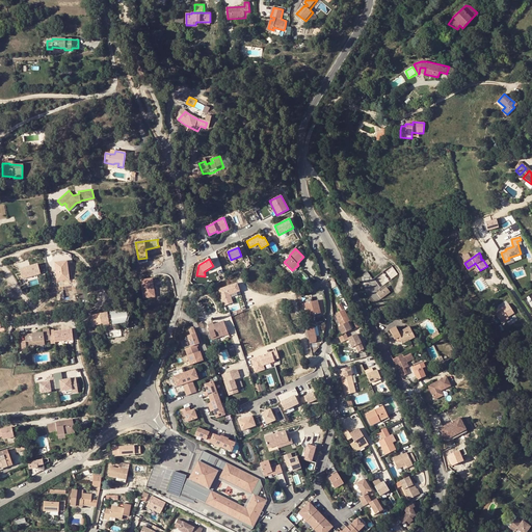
[(67,261),(55,263),(56,273),(51,274),(52,282),(70,280),(67,261)]
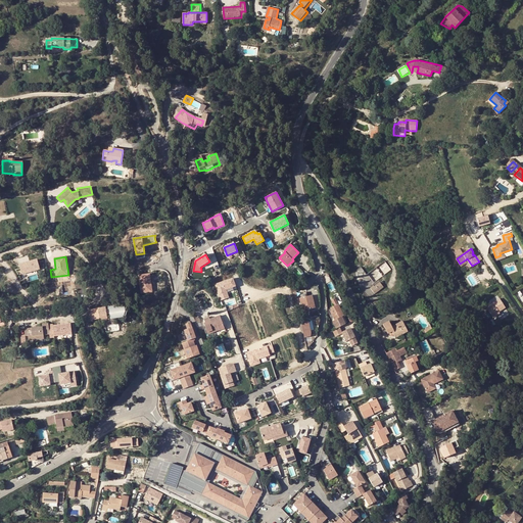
[(38,259),(19,265),(21,274),(40,270),(38,259)]
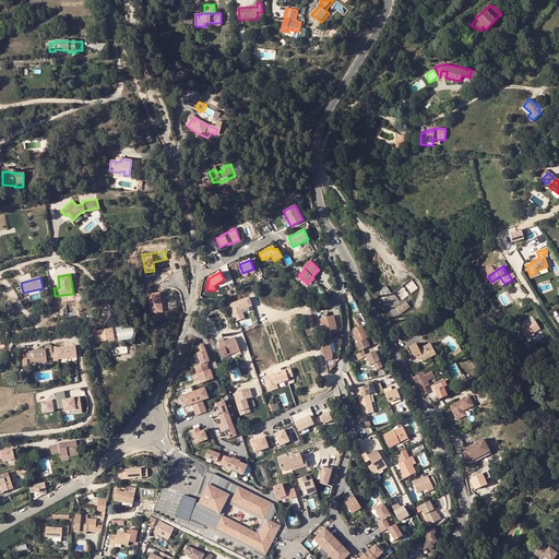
[(149,295),(151,313),(163,312),(161,293),(149,295)]
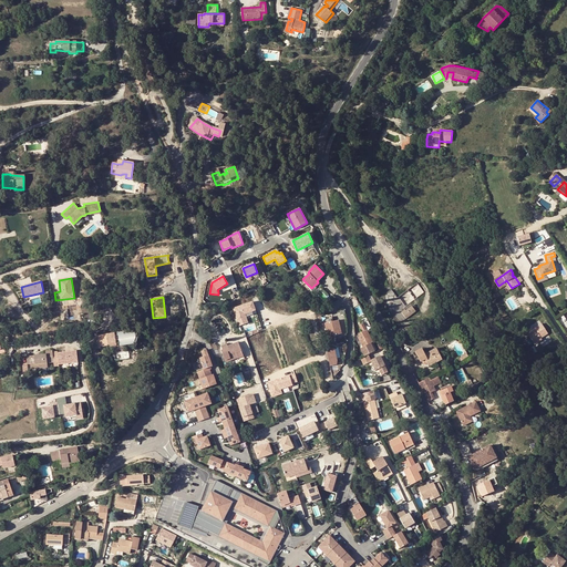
[(256,310),(253,301),(234,308),(239,326),(248,323),(245,313),(256,310)]
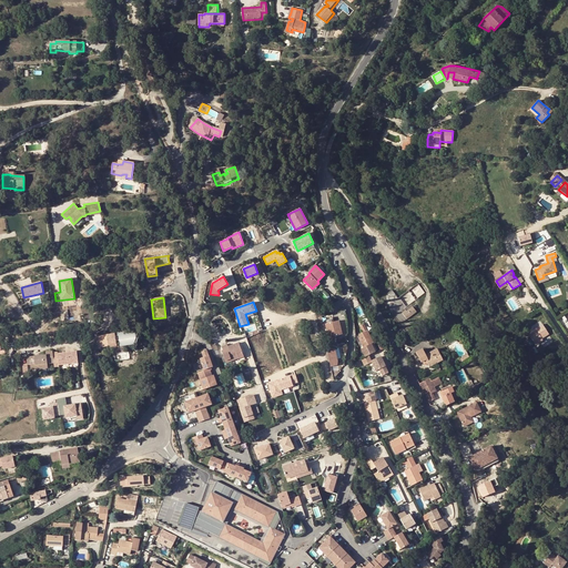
[(402,313),(406,318),(416,312),(413,307),(406,312),(405,311),(402,313)]
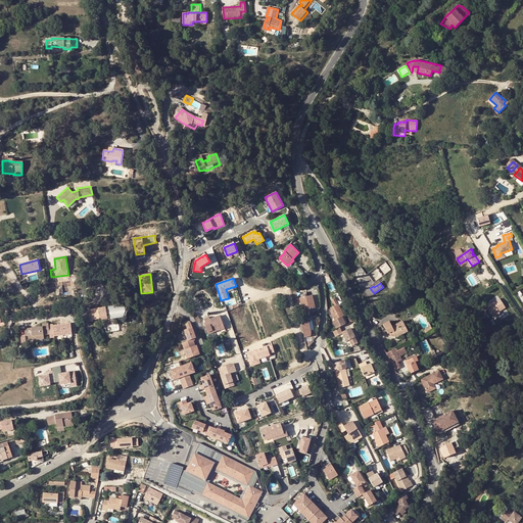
[(315,307),(312,295),(299,298),(303,315),(310,313),(308,310),(315,307)]
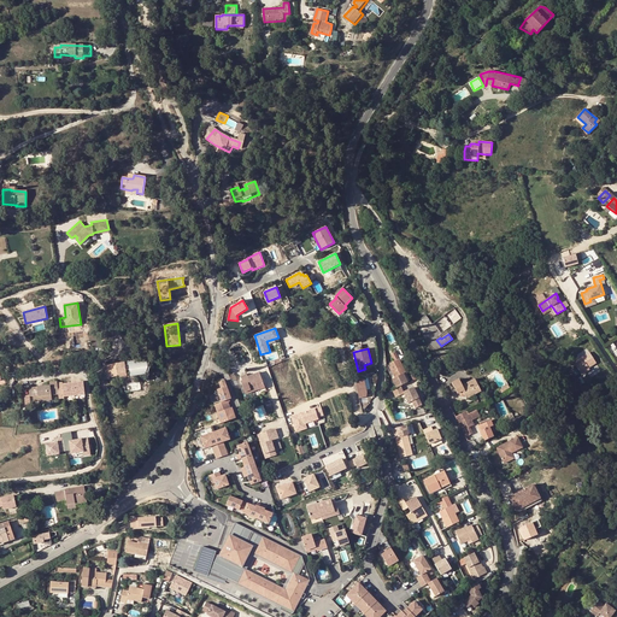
[(397,388),(407,383),(403,374),(404,374),(405,372),(395,352),(391,354),(394,362),(389,363),(391,366),(389,368),(394,378),(392,380),(397,388)]
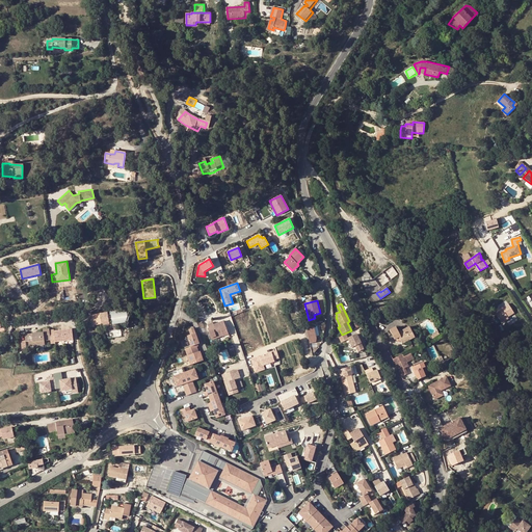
[(500,322),(507,317),(513,313),(508,303),(494,313),(500,322)]
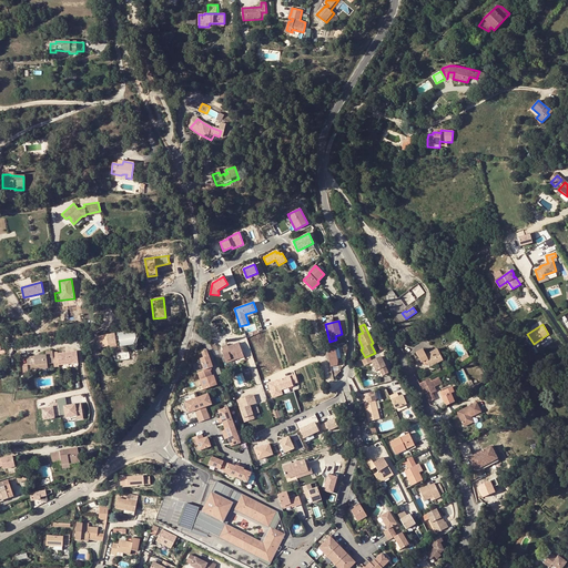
[(120,342),(121,346),(125,345),(137,343),(138,337),(135,337),(138,333),(132,331),(132,333),(115,336),(117,343),(120,342)]
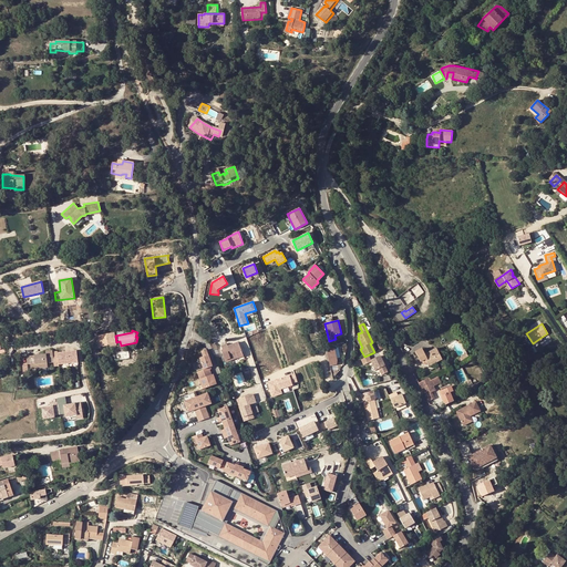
[(116,342),(115,336),(114,333),(110,333),(94,337),(95,349),(101,349),(101,347),(109,346),(107,344),(116,343),(116,342)]
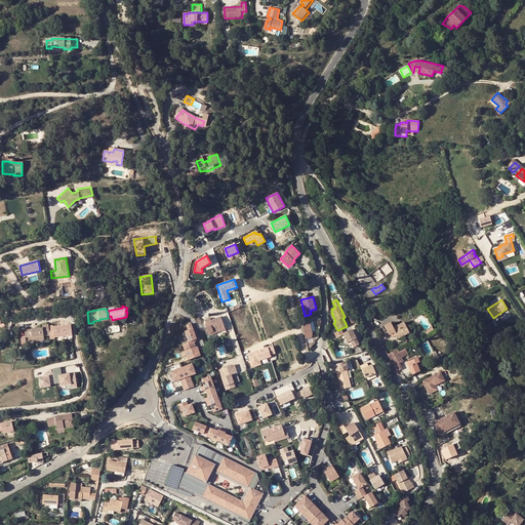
[(219,330),(220,331),(220,332),(226,330),(220,317),(211,321),(210,319),(205,321),(206,324),(204,325),(209,335),(213,334),(213,332),(219,330)]
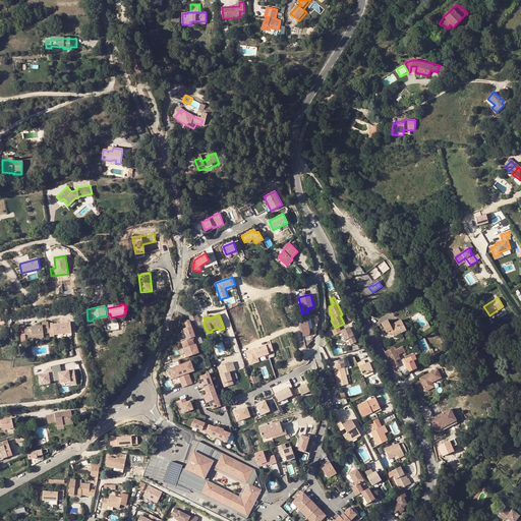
[(309,332),(306,321),(299,322),(303,337),(308,336),(309,332)]
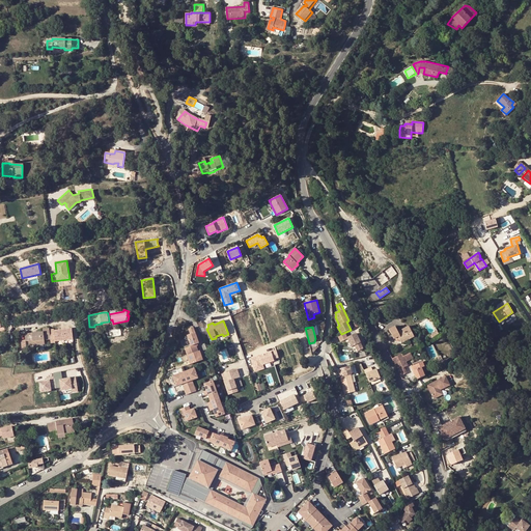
[(401,343),(409,339),(414,337),(409,327),(397,332),(395,327),(389,330),(393,339),(396,338),(398,337),(399,339),(401,343)]
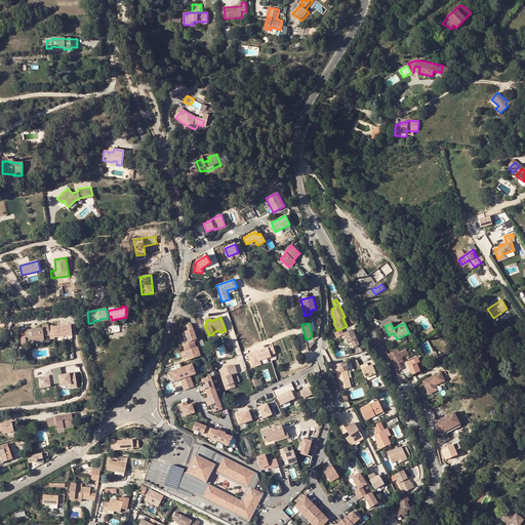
[(196,339),(191,324),(186,325),(188,331),(185,332),(188,342),(193,340),(196,339)]
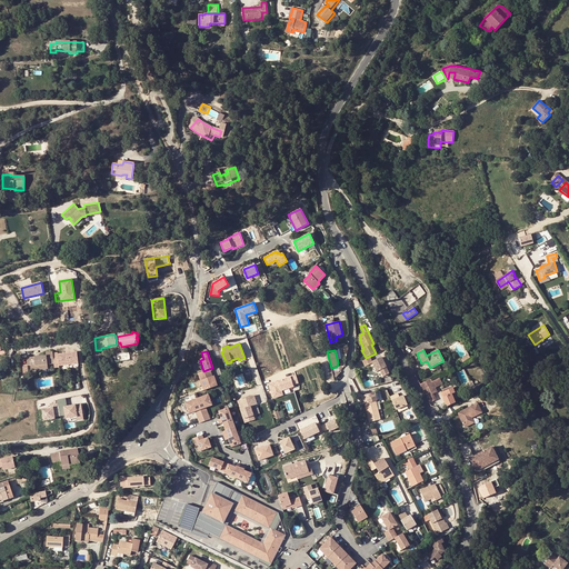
[(48,365),(53,363),(52,353),(52,352),(46,352),(47,356),(27,358),(27,365),(22,365),(23,373),(28,373),(27,366),(30,366),(31,370),(40,369),(48,369),(48,365)]
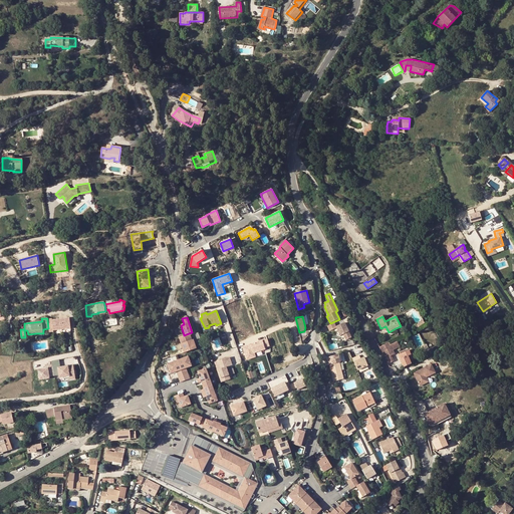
[(69,318),(61,319),(62,329),(70,329),(69,318)]
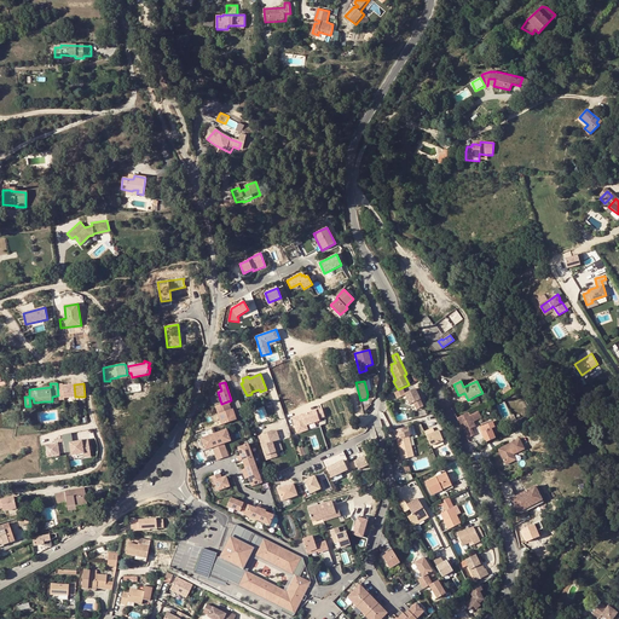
[(63,385),(57,385),(58,395),(59,400),(64,399),(64,398),(75,397),(74,385),(63,386),(63,385)]
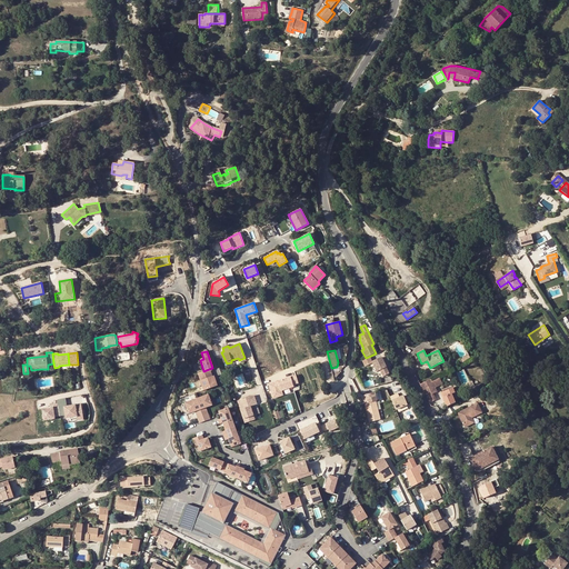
[(369,357),(361,360),(365,367),(372,363),(377,372),(380,371),(383,378),(389,375),(381,357),(371,361),(369,357)]
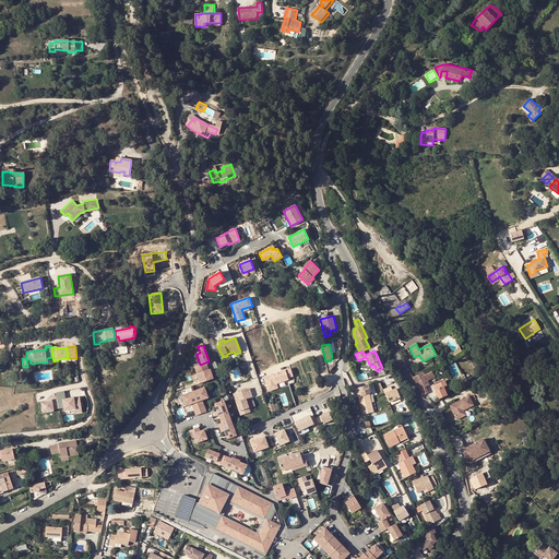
[(200,365),(193,367),(197,375),(207,370),(205,363),(200,365)]
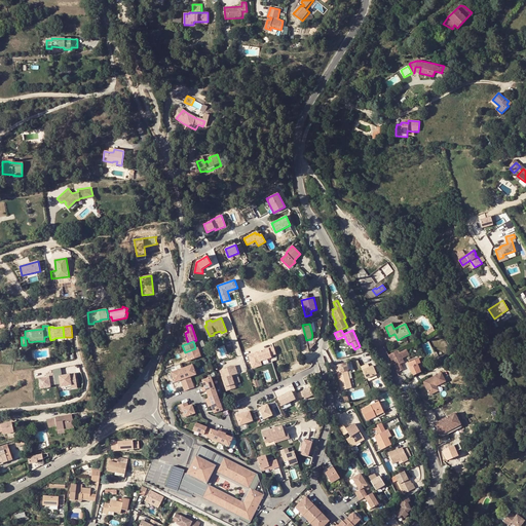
[(249,354),(254,368),(279,360),(275,346),(249,354)]
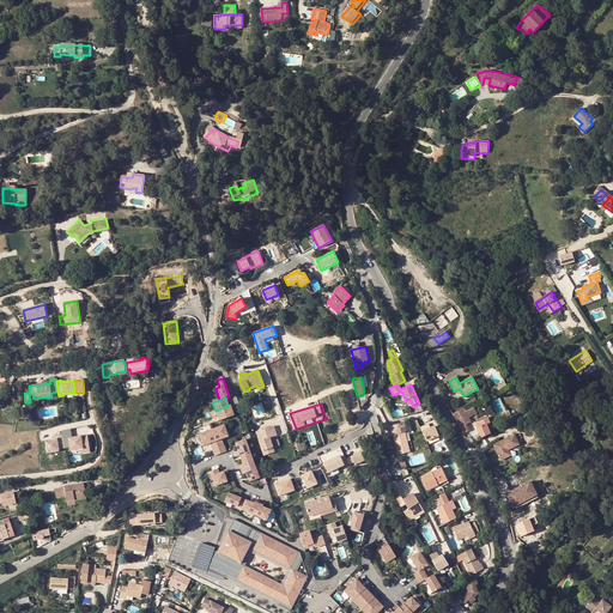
[(234,416),(230,406),(216,411),(219,422),(234,416)]
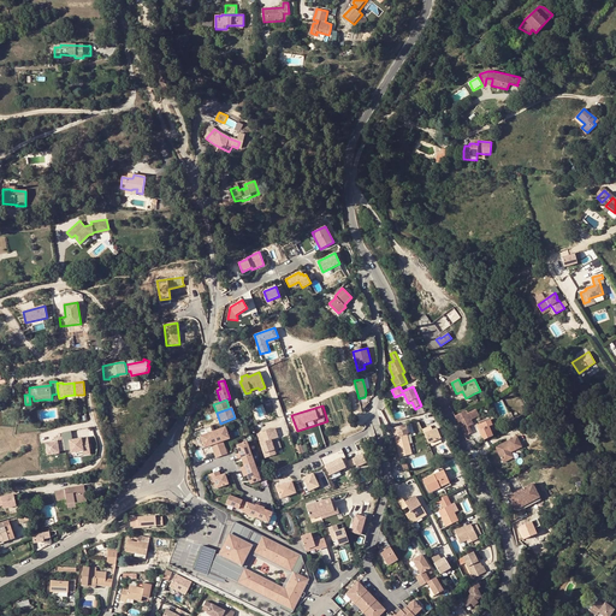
[(479,415),(475,409),(467,414),(471,420),(479,415)]
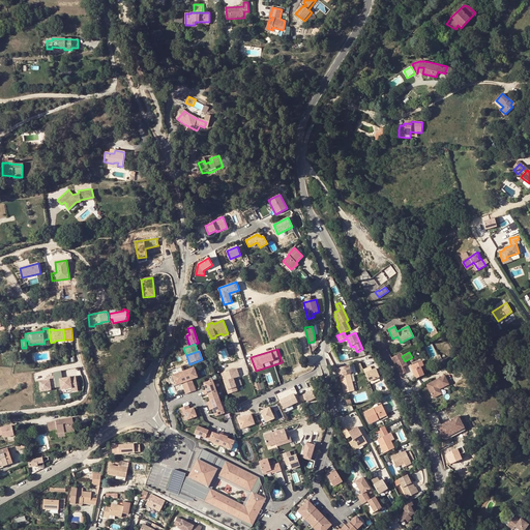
[(405,361),(402,356),(401,353),(395,356),(390,358),(396,370),(403,366),(407,364),(405,361)]
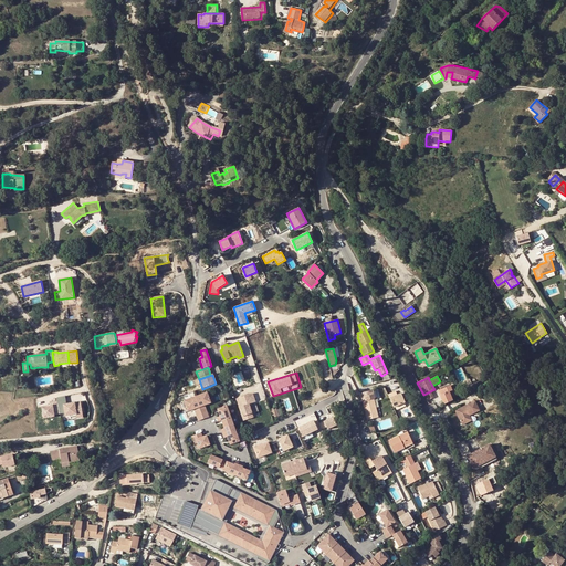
[(449,392),(452,390),(450,387),(440,391),(441,396),(444,405),(452,400),(450,397),(449,392)]
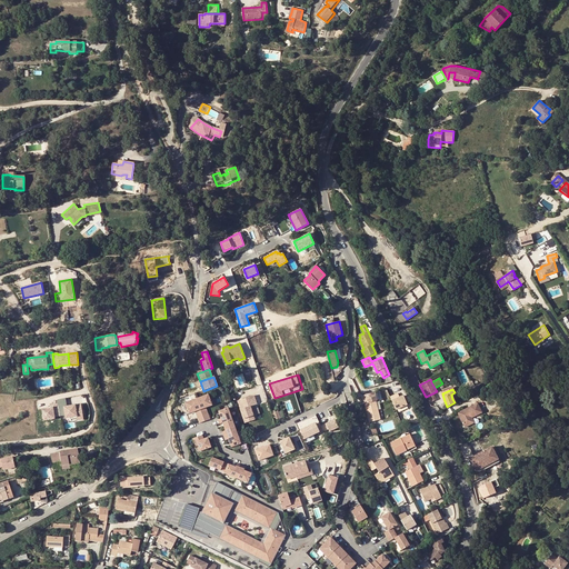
[(378,410),(376,411),(373,401),(372,398),(376,397),(375,392),(366,396),(368,403),(365,403),(369,422),(380,419),(378,410)]
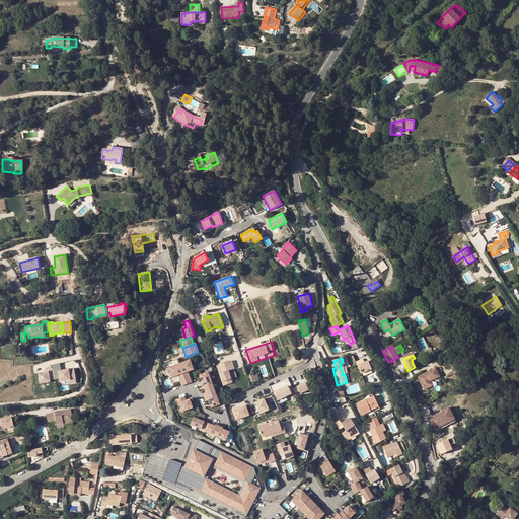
[(394,359),(388,362),(391,368),(397,364),(394,359)]
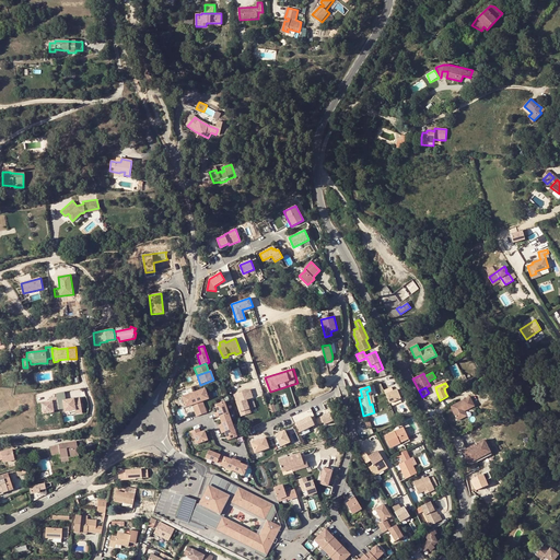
[(193,405),(194,409),(203,405),(202,401),(209,398),(205,388),(182,397),(186,407),(193,405)]
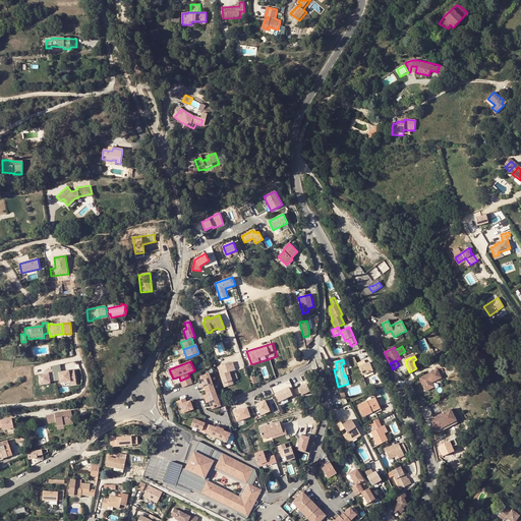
[(235,368),(232,361),(218,366),(224,386),(232,383),(229,370),(235,368)]
